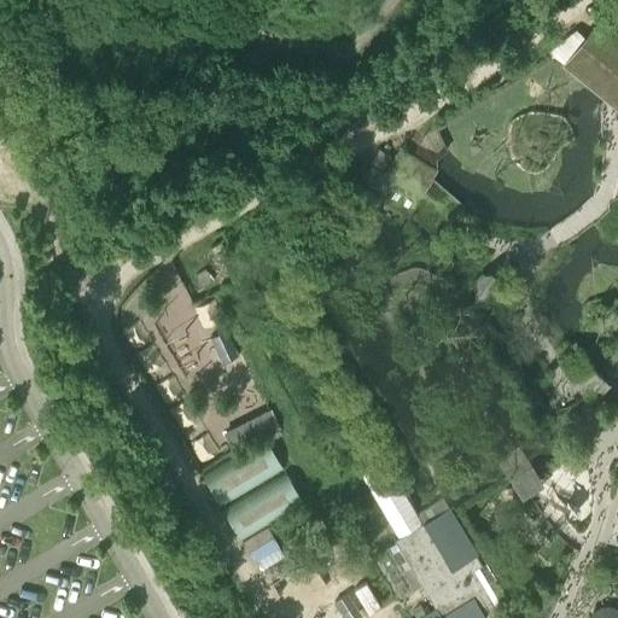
[(617,38),(600,24),(570,63),(592,81),(607,93),(614,99),(617,101),(617,38)]
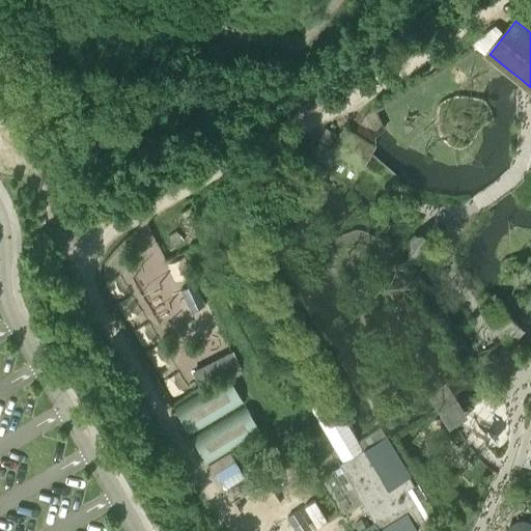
[(306,161),(331,174),(344,176),(383,203),(387,195),(389,190),(395,180),(397,176),(371,149),(374,145),(343,126),(330,148),(318,141),(306,161)]
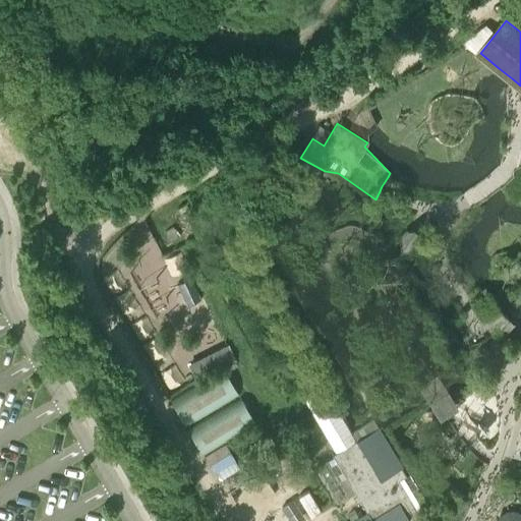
[(93,255),(168,390),(187,380),(137,292),(154,283),(150,276),(157,272),(151,262),(158,257),(141,228),(93,255)]
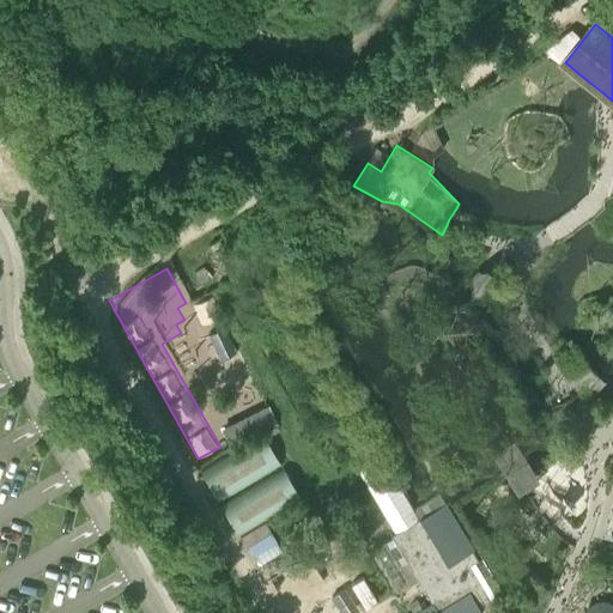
[(199,331),(222,326),(214,292),(192,297),(199,331)]
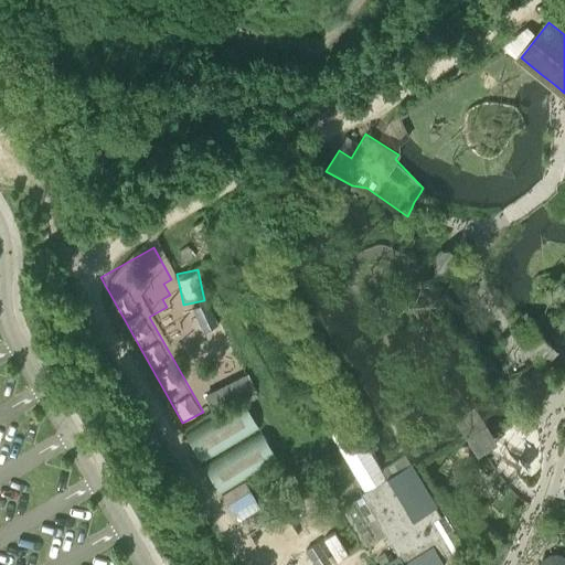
[(203,339),(226,329),(212,296),(189,306),(203,339)]
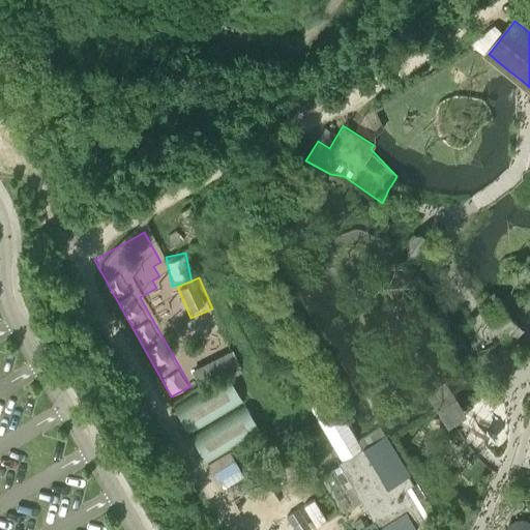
[(500,296),(496,289),(490,294),(473,305),(467,310),(455,319),(478,349),(486,344),(495,336),(516,322),(518,320),(514,316),(500,296)]
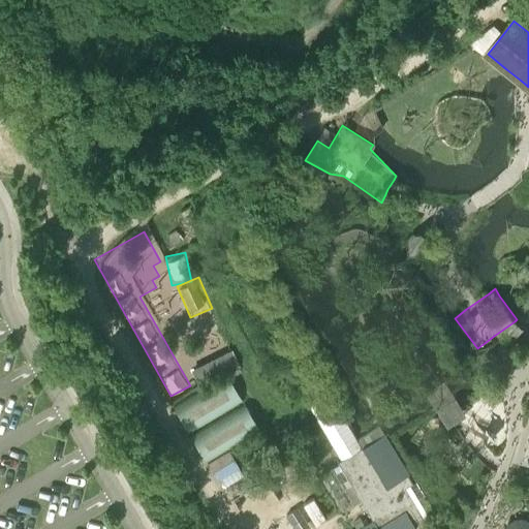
[(435,402),(445,419),(448,417),(454,414),(460,410),(462,409),(452,393),(438,369),(430,373),(422,378),(435,402)]
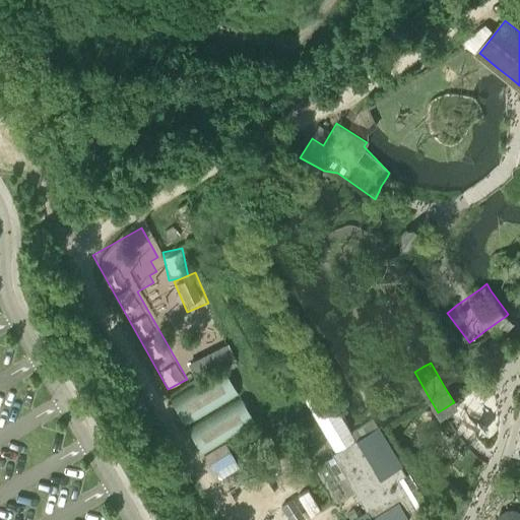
[(223,370),(171,401),(185,426),(238,394),(223,370)]
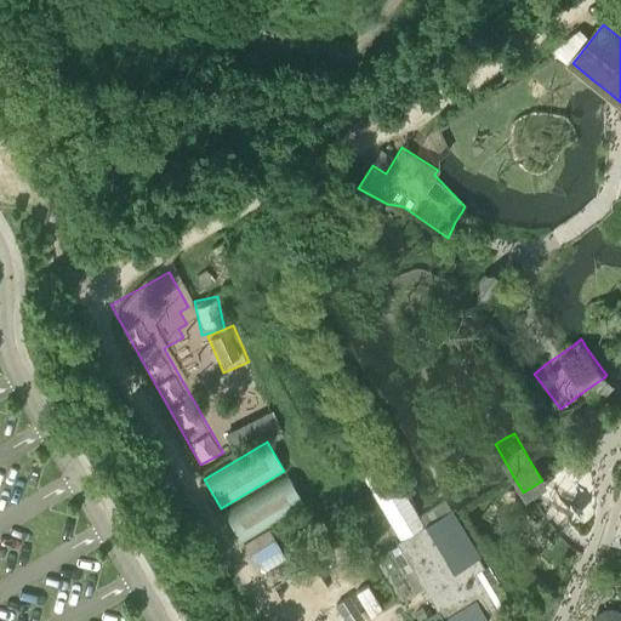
[(396,541),(419,527),(385,468),(360,483),(396,541)]
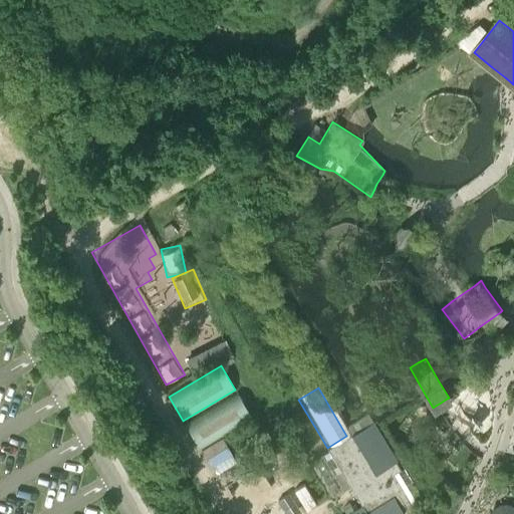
[(231,400),(186,427),(194,441),(240,413),(231,400)]
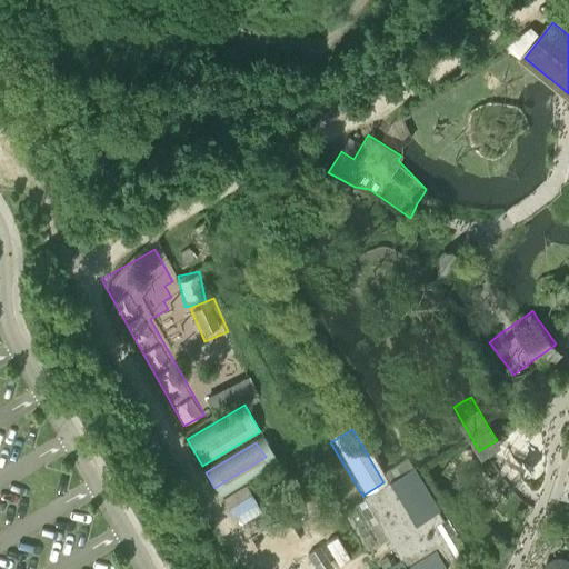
[(267,460),(217,490),(226,506),(276,475),(267,460)]
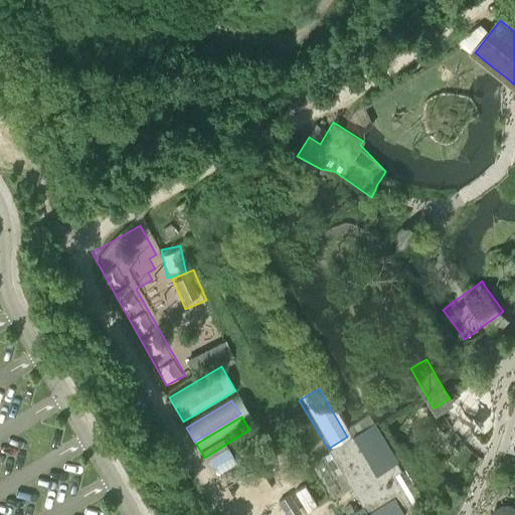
[(417,514),(408,500),(394,474),(401,470),(396,462),(397,461),(374,421),(347,437),(328,449),(349,485),(362,507),(348,514),(417,514)]
